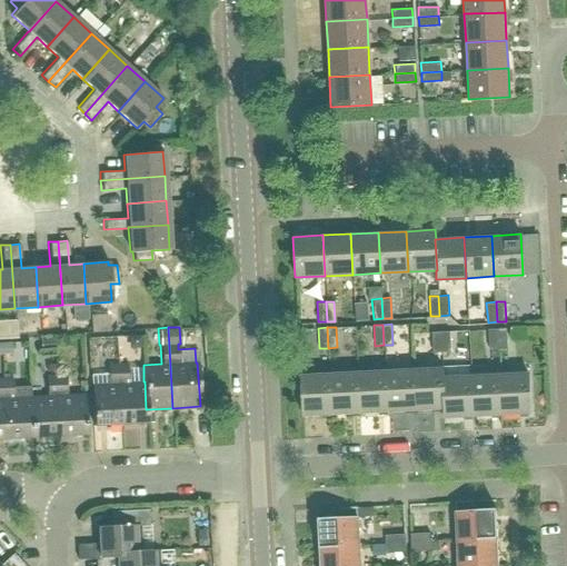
[(489,348),(498,348),(497,327),(488,328),(489,348)]
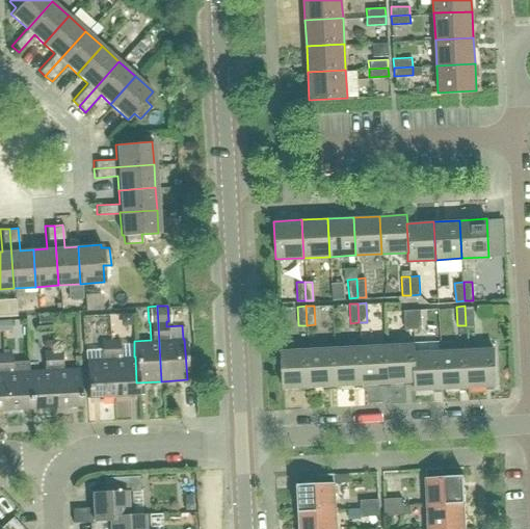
[(473,306),(465,306),(466,325),(474,325),(473,306)]
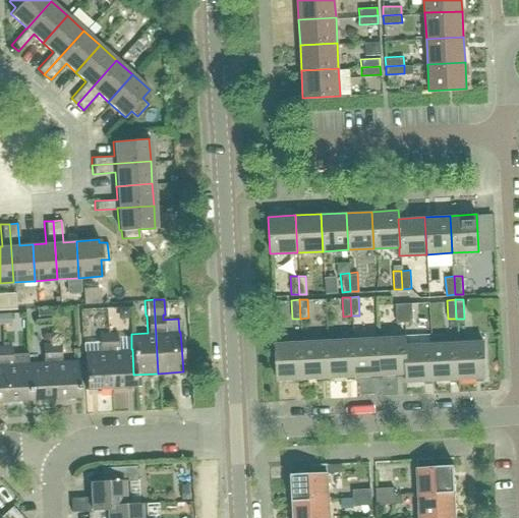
[(395,322),(404,321),(403,302),(394,303),(395,322)]
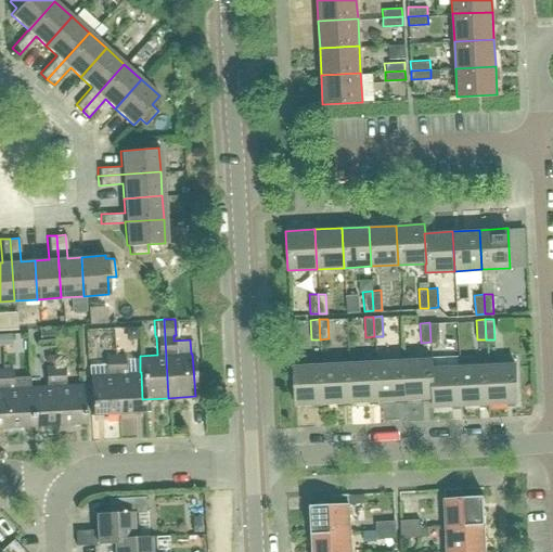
[(438,322),(429,322),(431,342),(440,342),(438,322)]
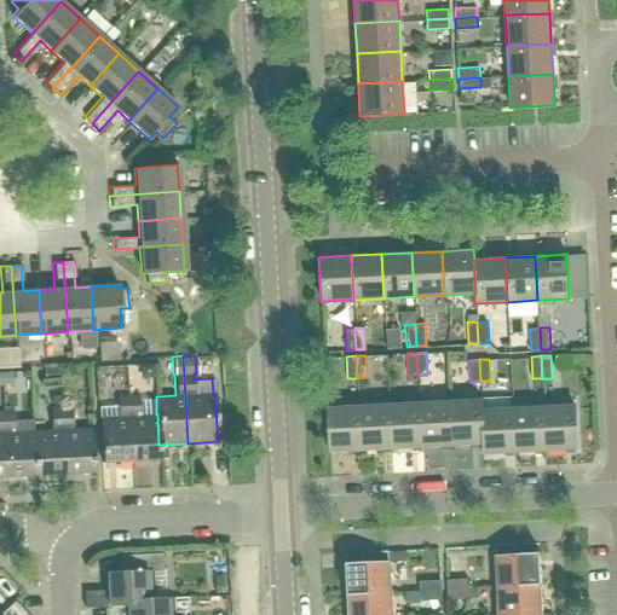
[(138,394),(127,395),(131,459),(160,458),(160,445),(159,445),(157,415),(156,415),(139,416),(138,394)]
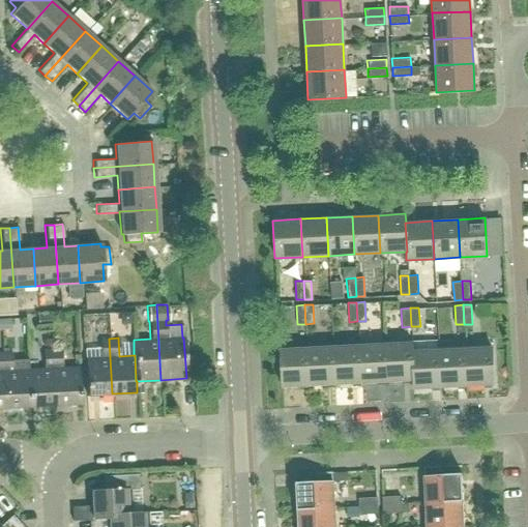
[(86,396),(112,393),(109,339),(99,339),(99,346),(84,347),(86,396)]
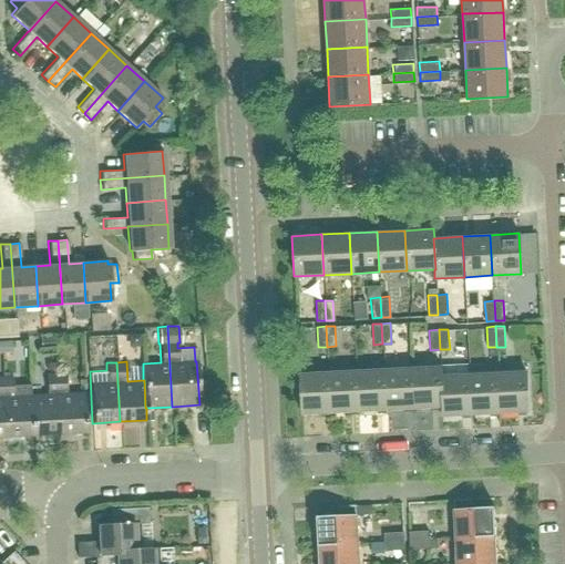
[(413,408),(441,406),(442,406),(441,375),(441,366),(412,367),(413,408)]
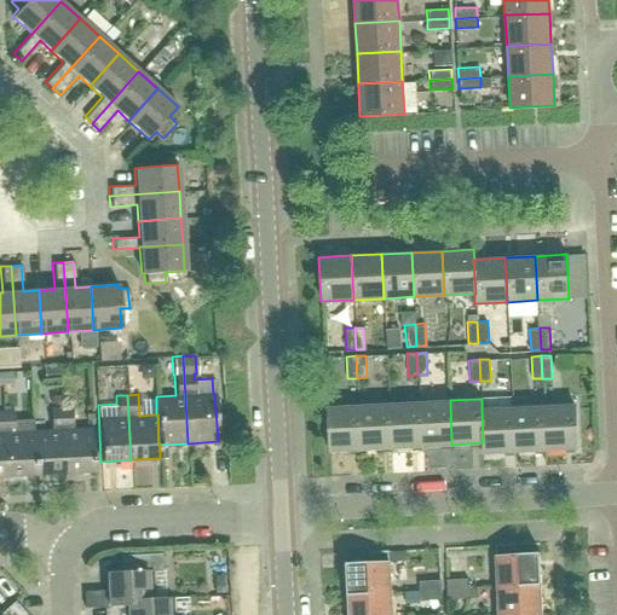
[(450,400),(419,402),(421,446),(451,445),(450,400)]
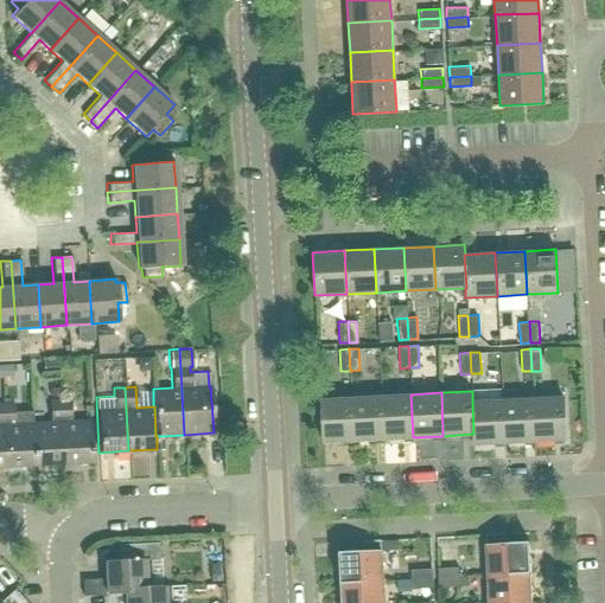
[(411,395),(381,396),(383,438),(413,437),(411,395)]
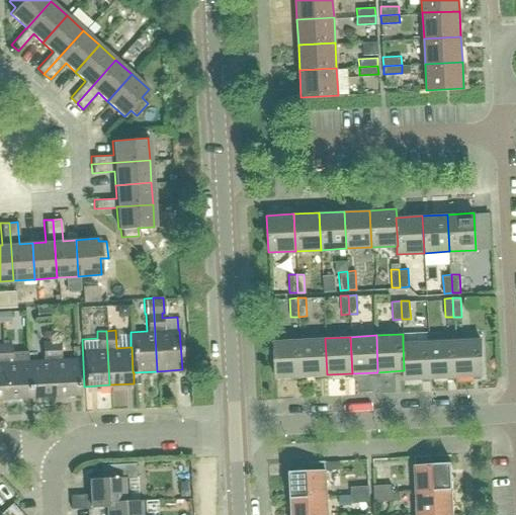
[(302,376),(327,374),(325,338),(299,339),(302,376)]
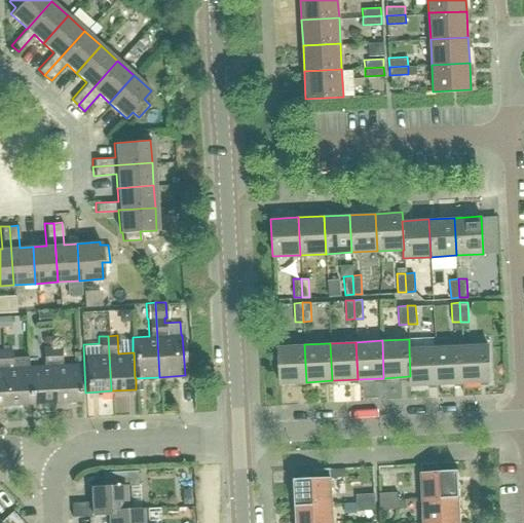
[(462,382),(489,381),(488,343),(460,345),(462,382)]
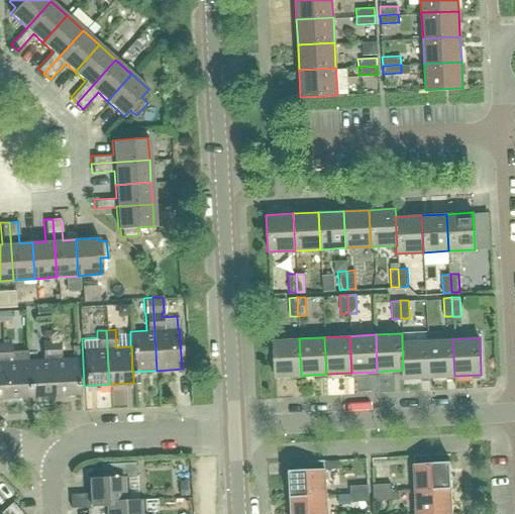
[(299,338),(273,340),(275,377),(301,376),(299,338)]
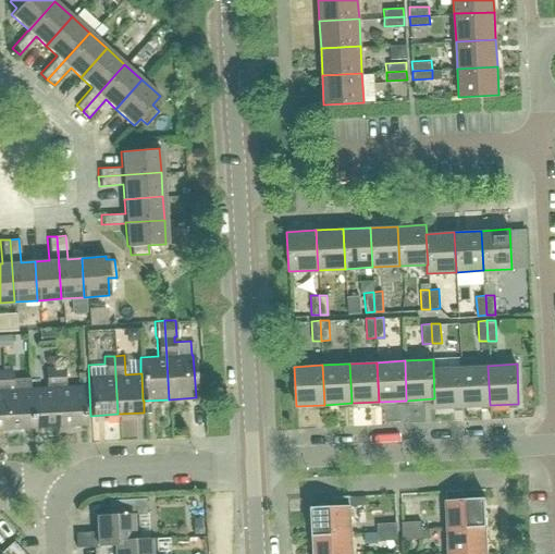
[(490,405),(488,366),(460,367),(463,406),(490,405)]
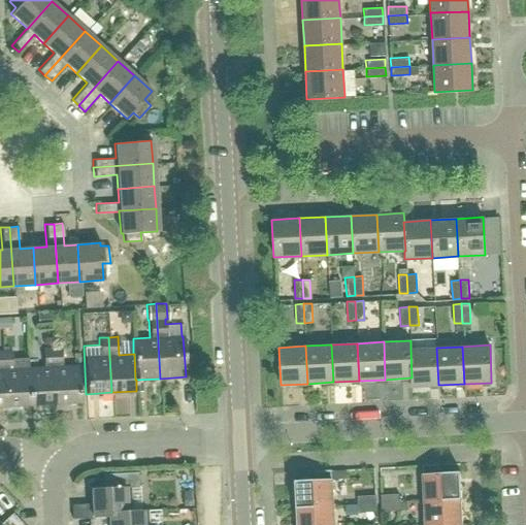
[(28,367),(29,404),(54,403),(52,348),(42,349),(43,367),(28,367)]
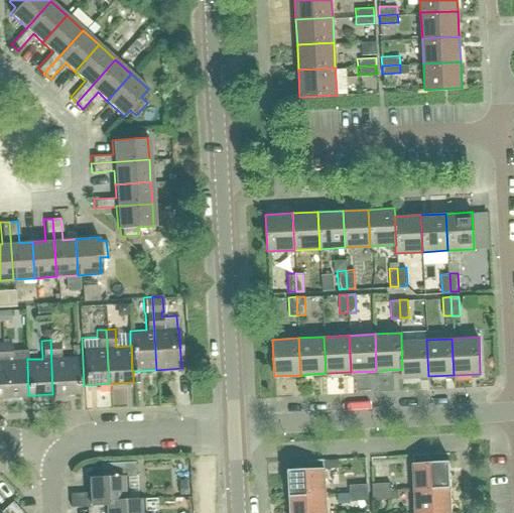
[(50,340),(52,394),(78,393),(76,357),(59,358),(59,340),(50,340)]
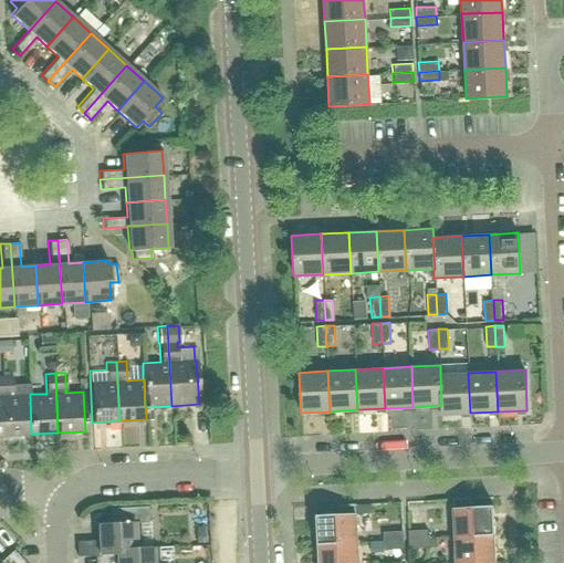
[(468,373),(440,374),(441,405),(440,405),(441,415),(470,413),(468,373)]
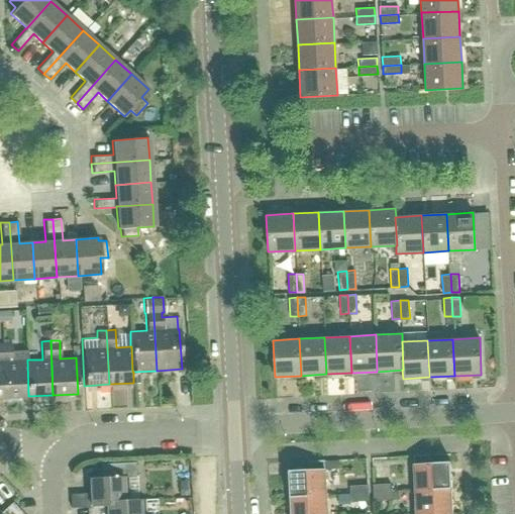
[(2,343),(4,398),(28,396),(27,360),(26,360),(25,348),(11,349),(11,342),(2,343)]
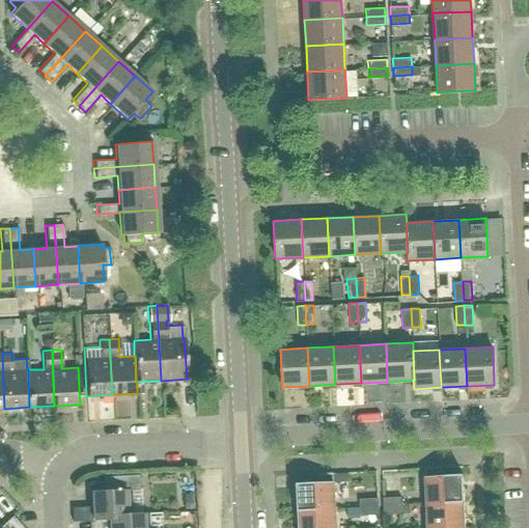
[(441,474),(440,466),(423,467),(425,502),(463,501),(462,473),(441,474)]
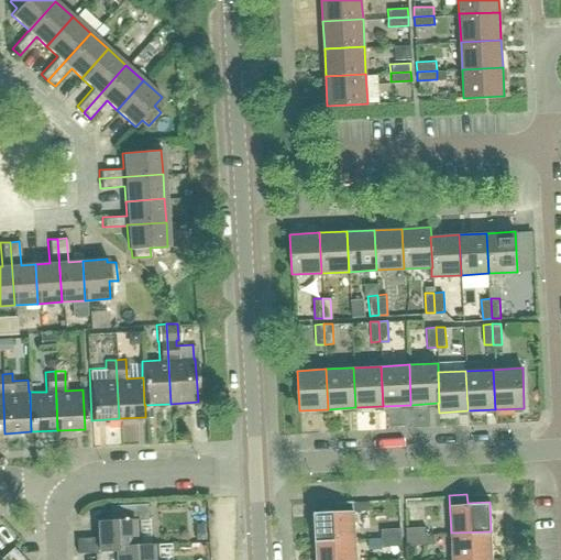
[(354,538),(352,500),(334,501),(336,511),(312,512),(315,540),(354,538)]
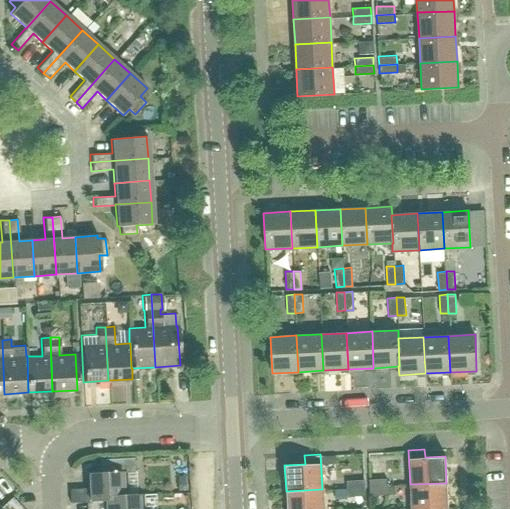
[(98,459),(99,472),(87,473),(88,492),(69,493),(69,502),(89,501),(89,500),(105,499),(105,496),(137,494),(137,493),(126,494),(125,472),(133,471),(132,457),(98,459)]
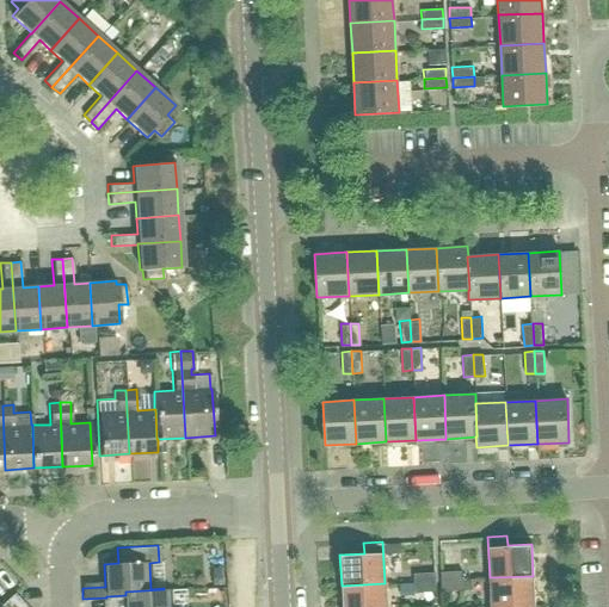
[(441,571),(442,581),(463,580),(462,570),(441,571)]
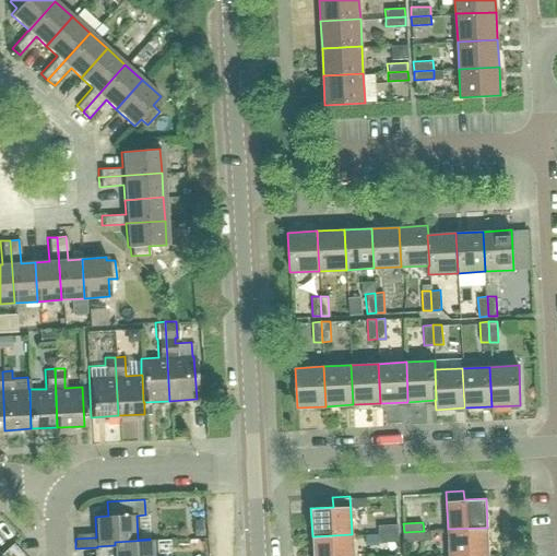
[(396,523),(377,524),(377,533),(398,532),(396,523)]
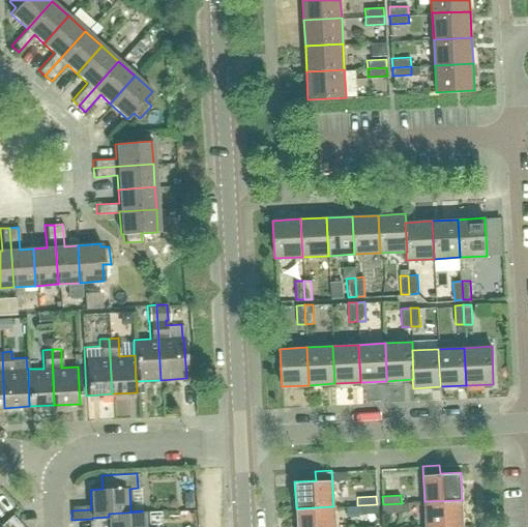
[(438,526),(464,526),(462,500),(424,501),(426,526),(438,526)]
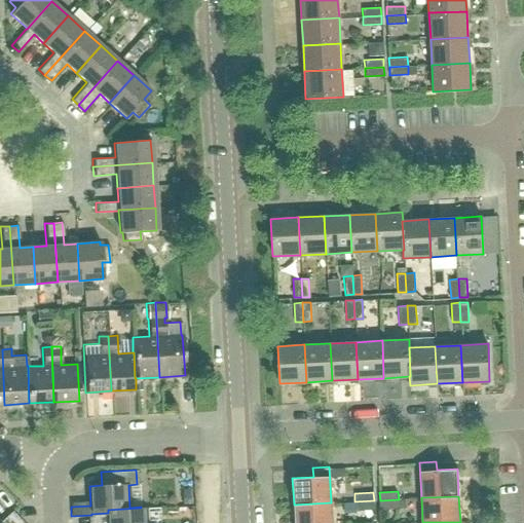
[(399,507),(399,499),(380,500),(380,508),(399,507)]
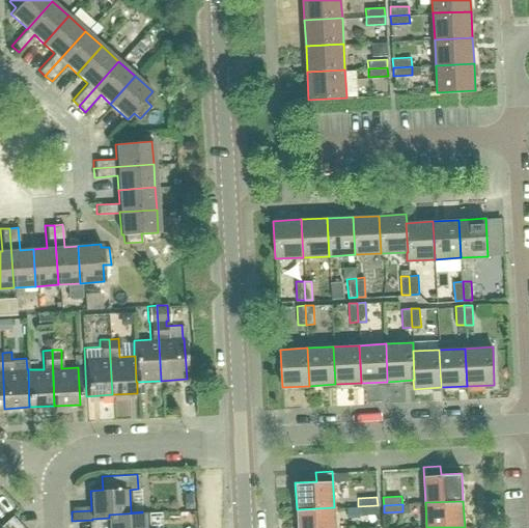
[(378,512),(378,505),(358,506),(358,513),(378,512)]
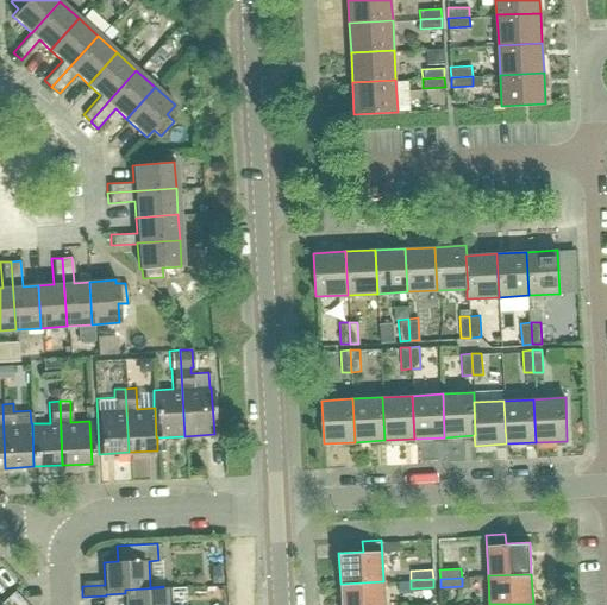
[(385,604),(383,581),(340,584),(340,604),(385,604)]
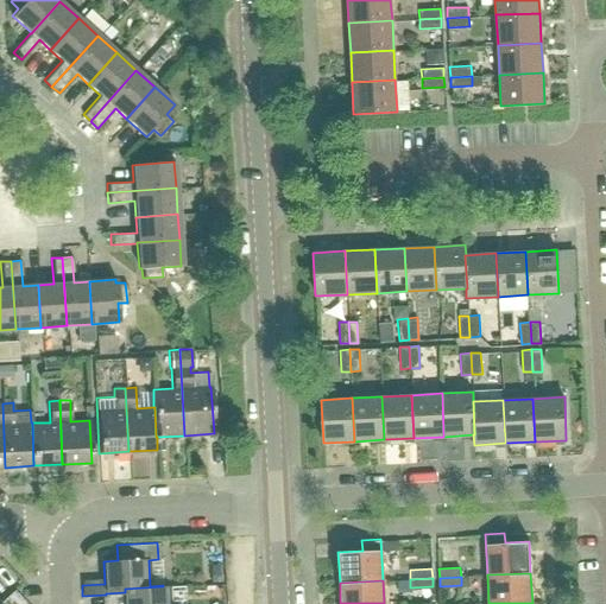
[(163,603),(163,586),(125,589),(125,592),(106,593),(106,595),(125,593),(124,603),(163,603)]
